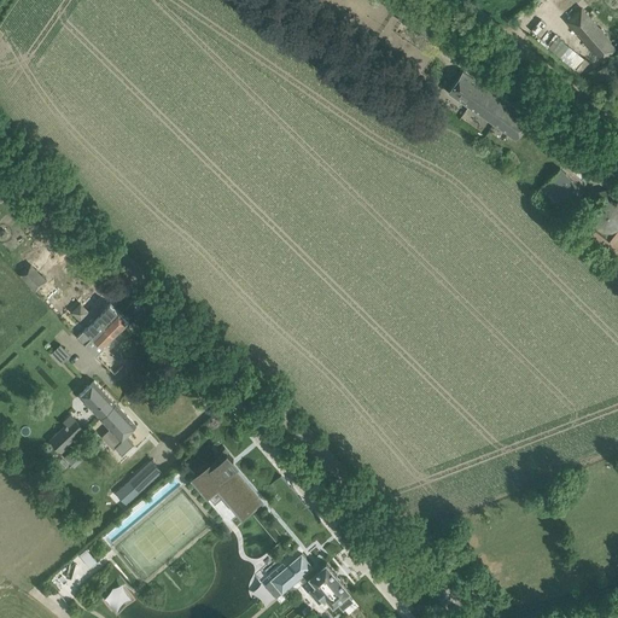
[(611,40),(587,12),(572,24),(596,52),(611,40)]
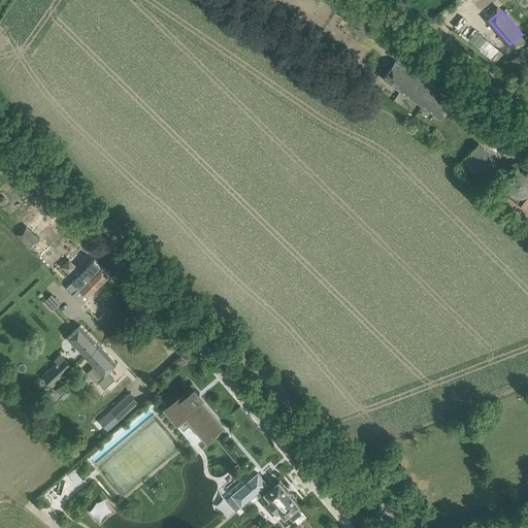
[(396,60),(390,68),(384,77),(441,118),(454,100),(396,60)]
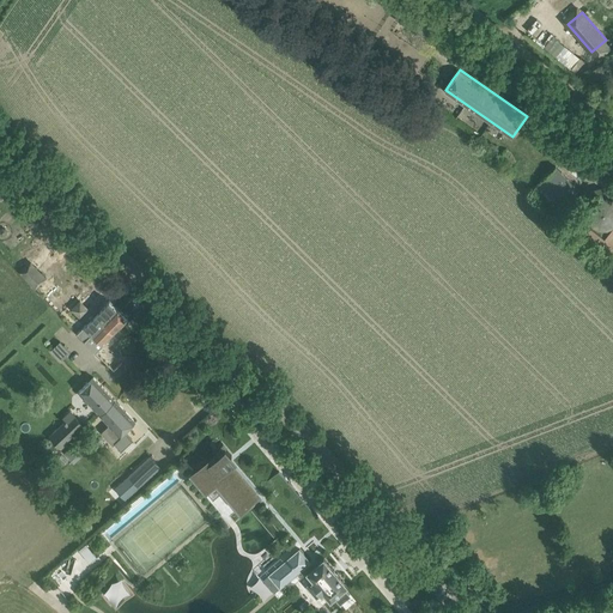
[(596,199),(604,198),(601,187),(578,193),(581,190),(556,165),(535,187),(559,212),(560,210),(565,214),(578,201),(578,202),(596,199)]
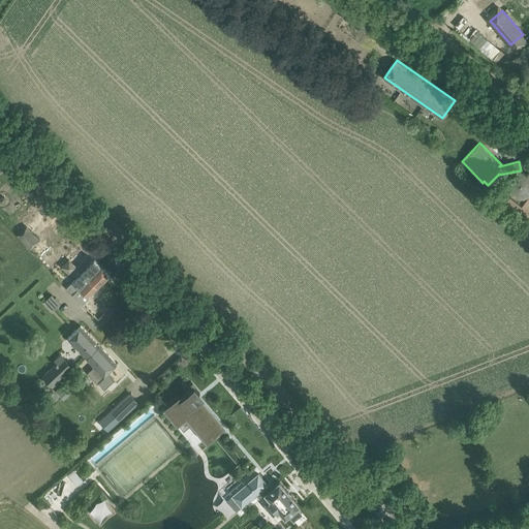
[(26,226),(19,234),(18,235),(30,248),(39,240),(26,226)]
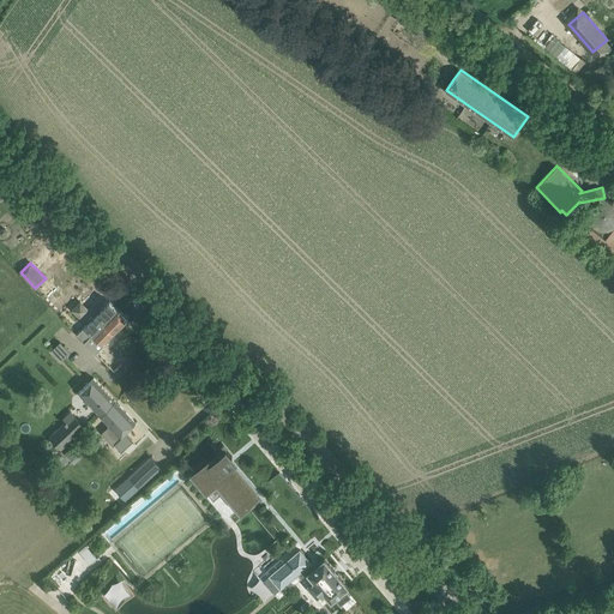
[(85,341),(118,308),(110,301),(101,311),(95,305),(89,311),(80,302),(72,309),(80,317),(82,315),(89,323),(77,333),(85,341)]
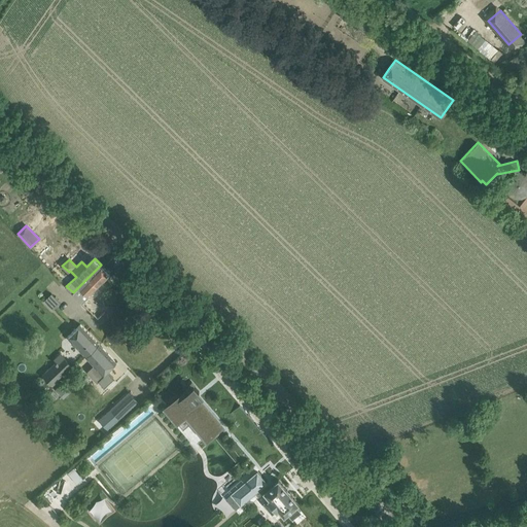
[(94,301),(89,295),(85,292),(95,282),(98,285),(110,274),(101,265),(73,292),(72,293),(86,307),(94,301)]
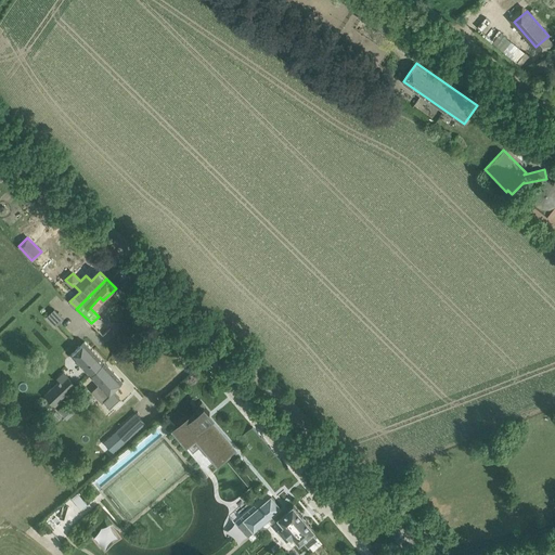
[(54,309),(47,317),(55,326),(63,319),(54,309)]
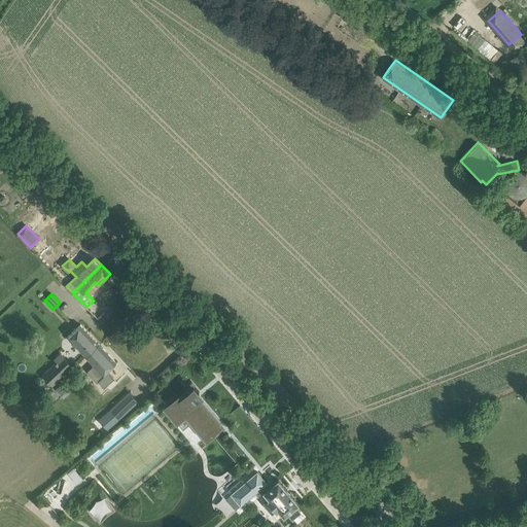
[(80,324),(73,331),(68,337),(80,350),(93,338),(80,324)]
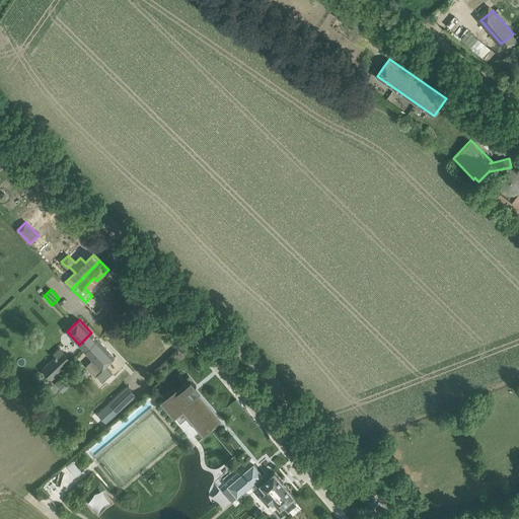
[(79,345),(84,350),(97,339),(91,332),(79,345)]
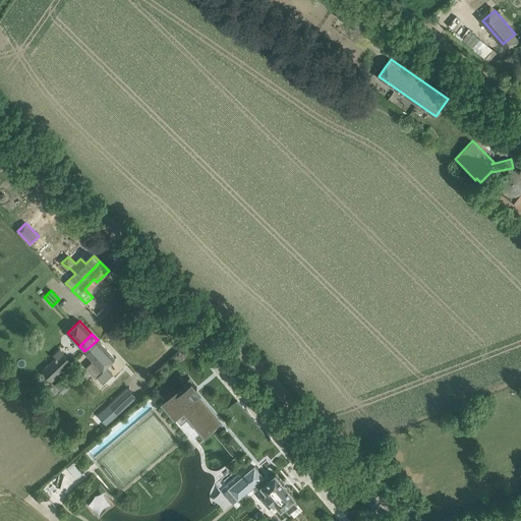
[(98,340),(84,351),(102,369),(114,358),(98,340)]
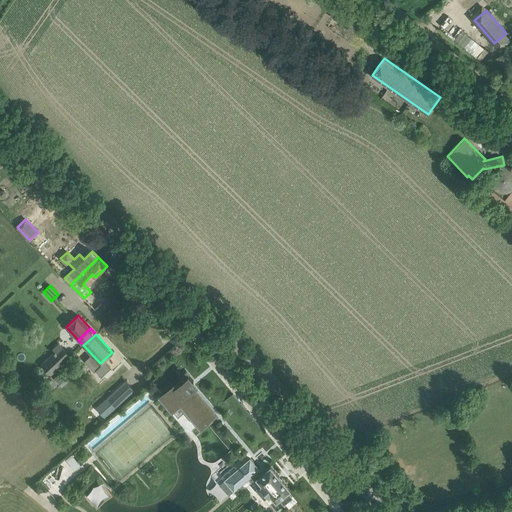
[(41,362),(51,372),(71,354),(62,345),(56,351),(55,350),(41,362)]
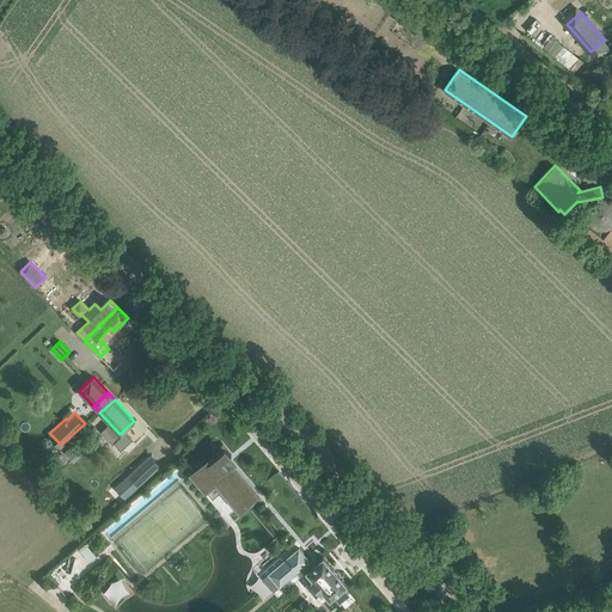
[(193,472),(207,489),(215,482),(240,513),(242,512),(240,510),(257,496),(261,501),(262,500),(226,458),(230,453),(222,446),(191,472),(191,473),(193,472)]
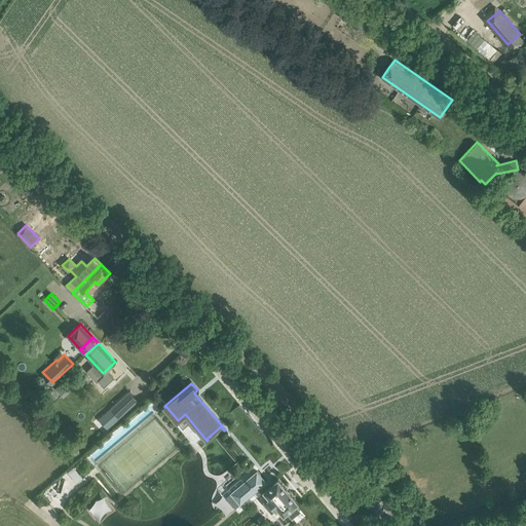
[(108,429),(139,401),(129,390),(99,419),(108,429)]
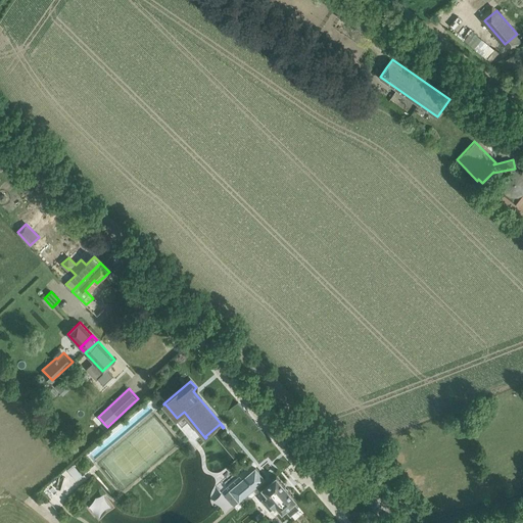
[(272,452),(265,459),(275,469),(282,463),(272,452)]
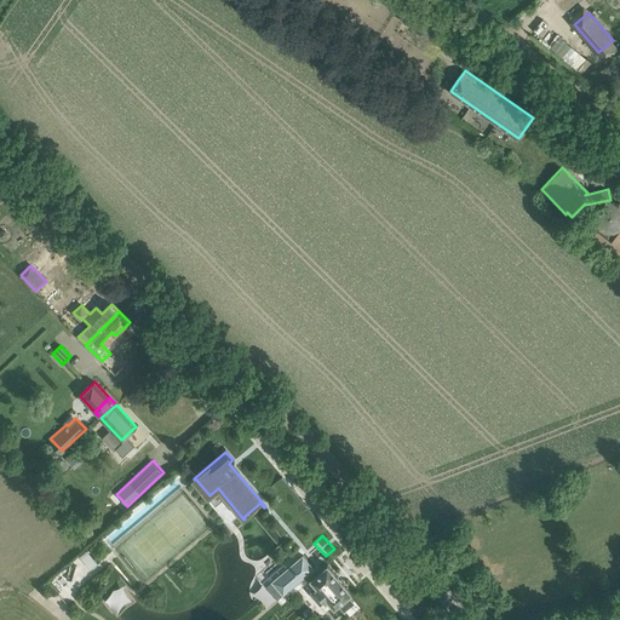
[(279,575),(271,581),(282,593),(290,589),(300,579),(304,584),(310,579),(317,586),(313,591),(310,593),(320,604),(322,603),(322,602),(327,598),(334,606),(338,603),(344,610),(354,602),(348,595),(351,592),(327,564),(316,574),(313,569),(314,568),(303,555),(279,575)]
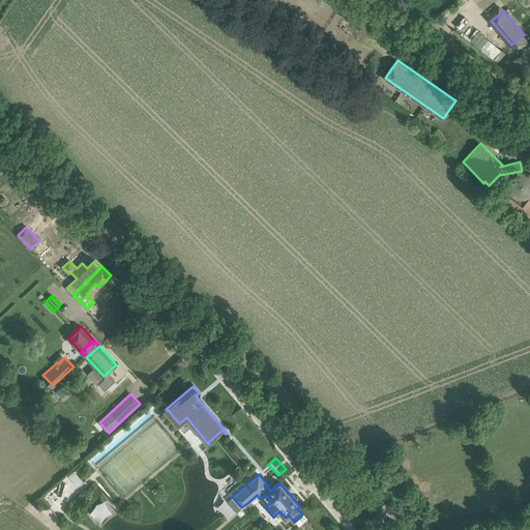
[(98,487),(91,493),(96,499),(86,508),(97,521),(95,523),(100,528),(120,510),(98,487)]
